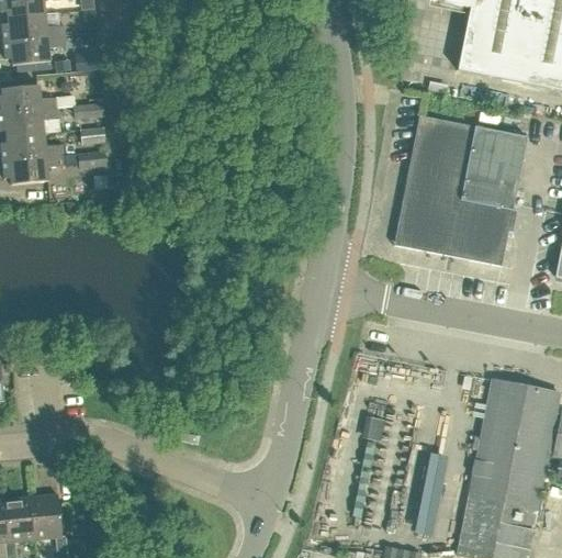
[(0,0),(0,9),(6,9),(7,15),(44,11),(43,0),(0,0)]
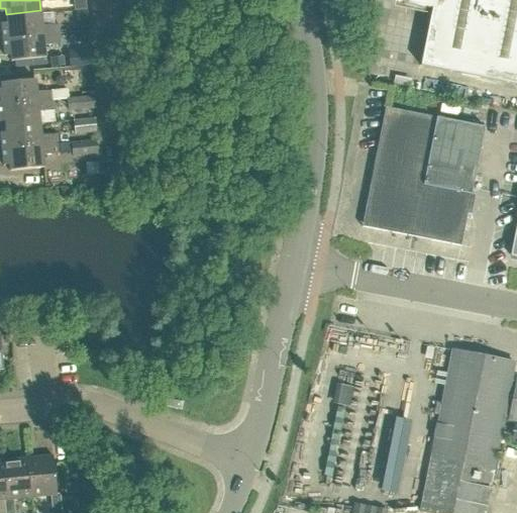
[(404,0),(433,6),(422,63),(516,81),(516,0),(404,0)]
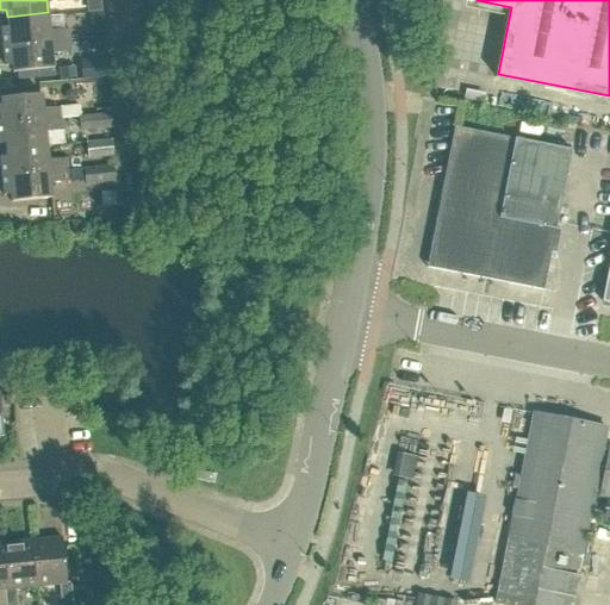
[(2,43),(69,37),(68,24),(49,26),(48,12),(7,17),(8,23),(1,24),(2,43)]
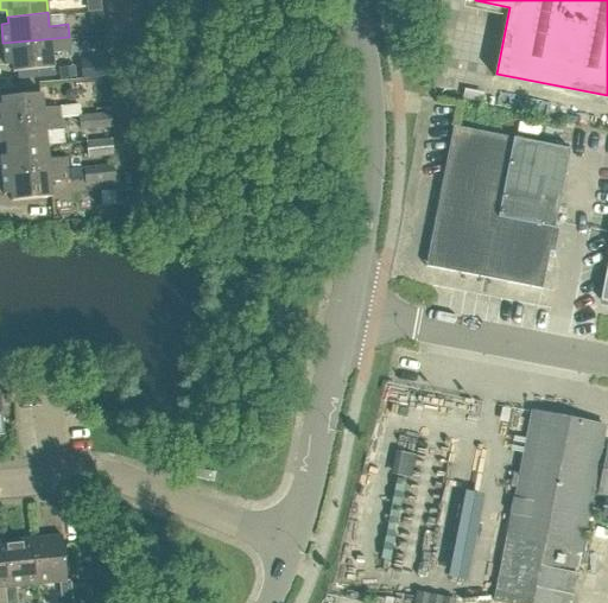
[(69,37),(2,43),(5,62),(12,61),(13,68),(52,63),(51,49),(70,46),(69,37)]
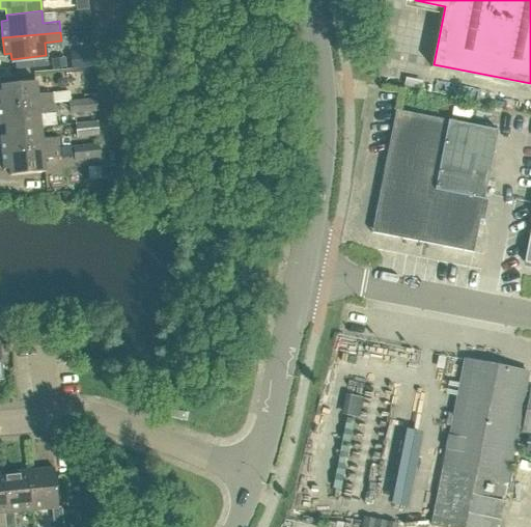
[(72,66),(94,65),(92,49),(70,51),(72,66)]
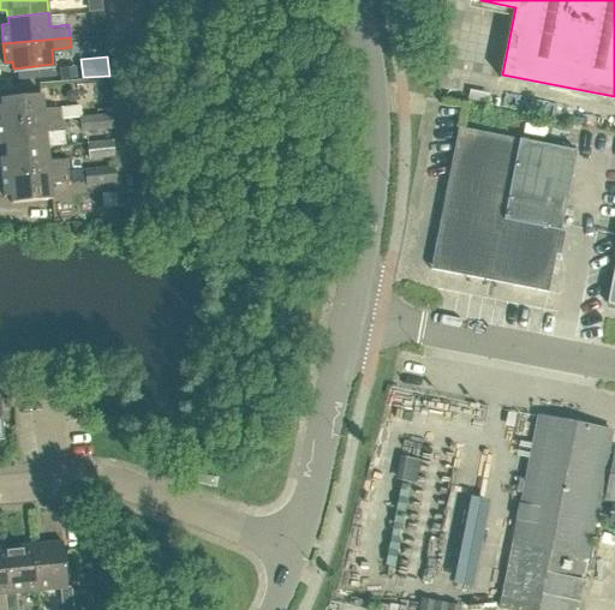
[(61,79),(77,78),(75,64),(59,65),(61,79)]
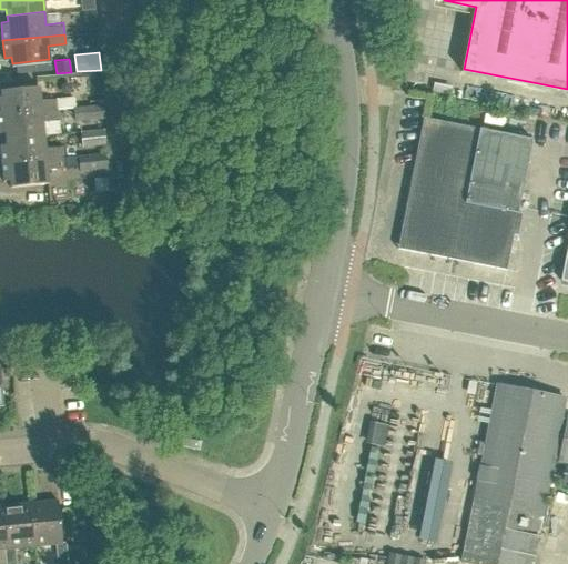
[(464,93),(466,80),(443,77),(440,89),(464,93)]
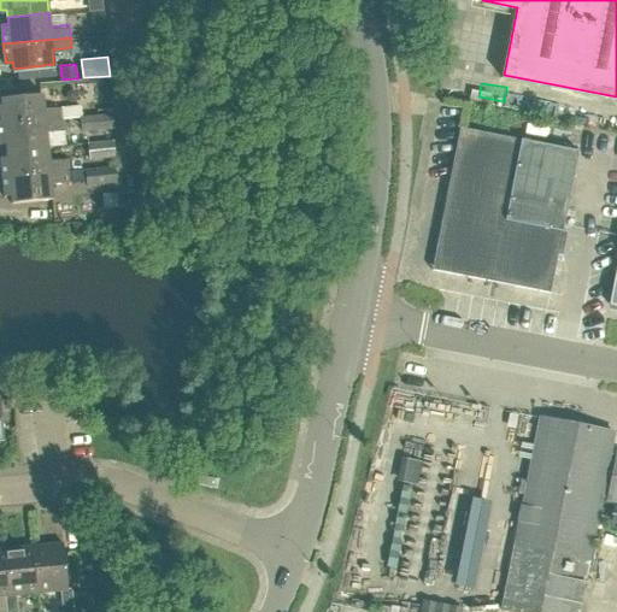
[(0,122),(63,116),(62,104),(42,105),(41,89),(0,94),(1,101),(0,100),(0,122)]
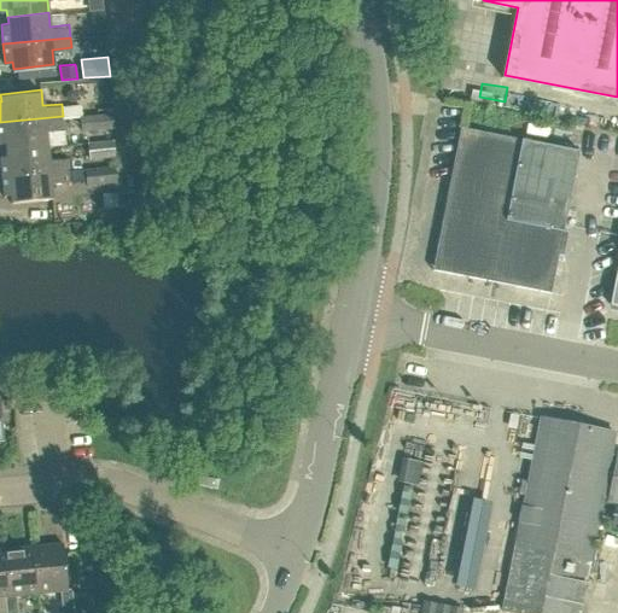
[(79,103),(62,104),(63,116),(80,114),(80,112),(79,103)]
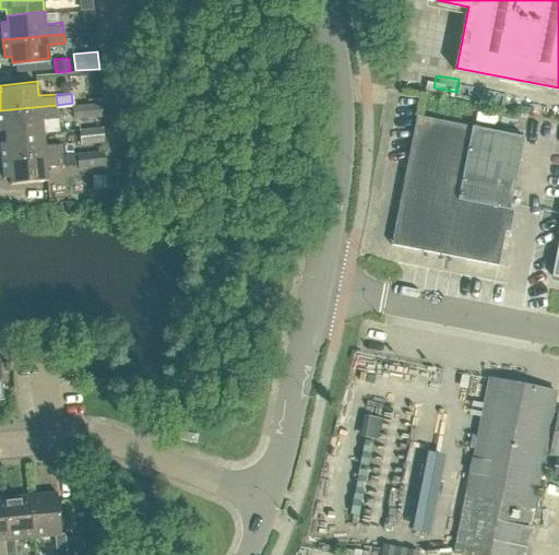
[(73,116),(99,113),(98,99),(72,102),(72,103),(73,116)]
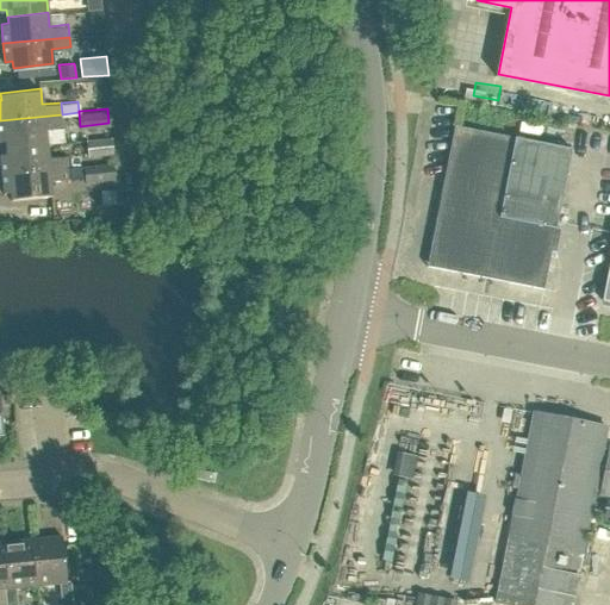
[(6,147),(45,142),(44,128),(63,125),(62,114),(0,120),(0,139),(5,139),(6,147)]
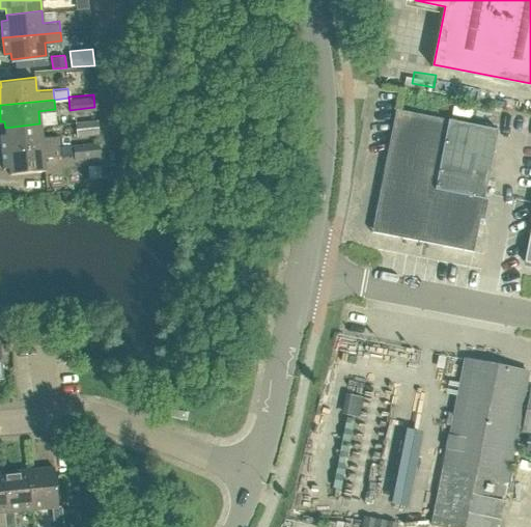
[(473,250),(498,128),(396,107),(371,229),(473,250)]
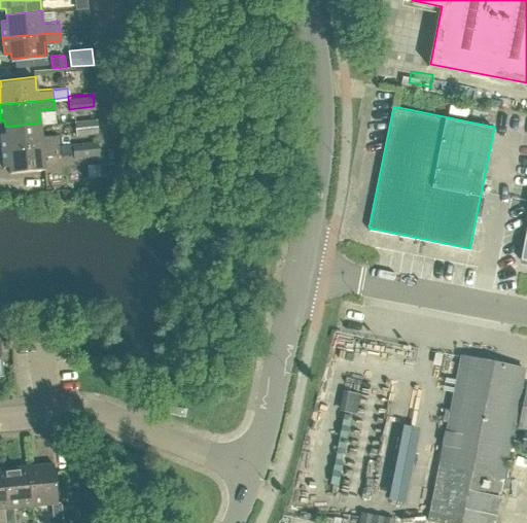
[(76,136),(98,133),(97,117),(74,120),(76,136)]
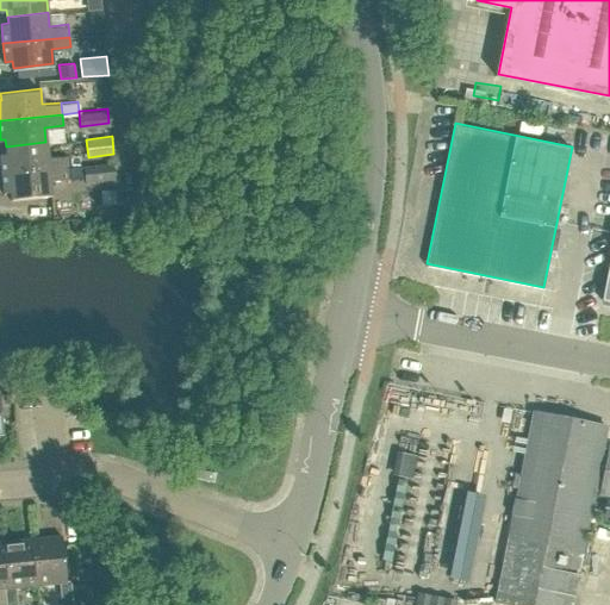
[(0,161),(1,173),(67,166),(66,154),(48,155),(45,142),(6,147),(6,153),(0,153),(0,161)]
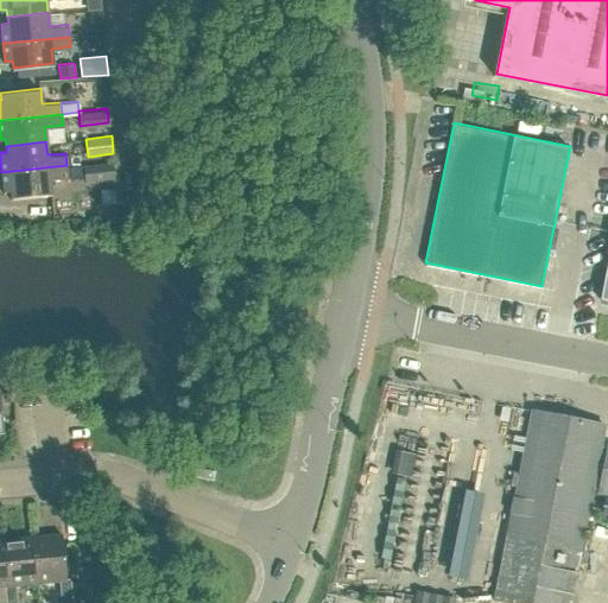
[(86,182),(115,178),(113,163),(84,165),(86,182)]
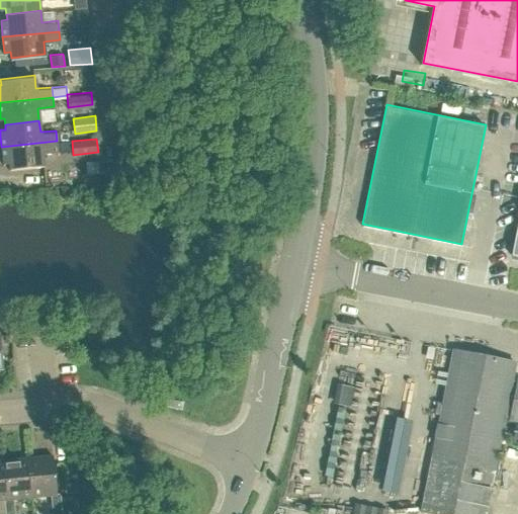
[(57,141),(1,147),(2,162),(9,162),(9,168),(44,164),(41,152),(58,150),(57,141)]
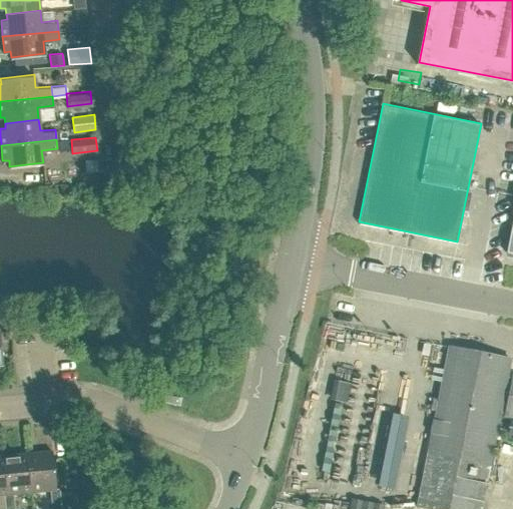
[(105,164),(94,165),(96,182),(100,182),(115,180),(114,176),(113,163),(105,164)]
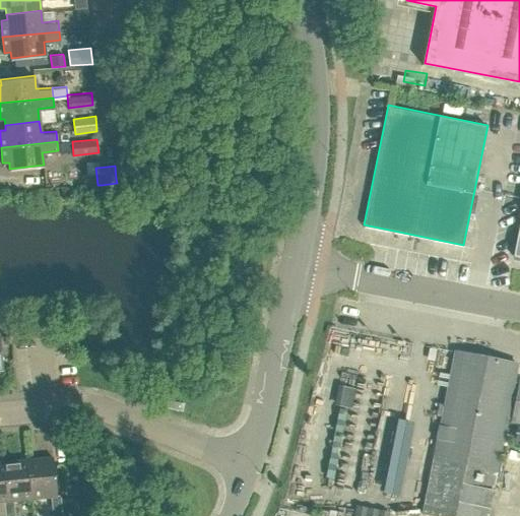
[(519,422),(519,379),(513,378),(516,362),(455,349),(433,459),(421,515),(484,515),(495,471),(505,418),(519,422)]
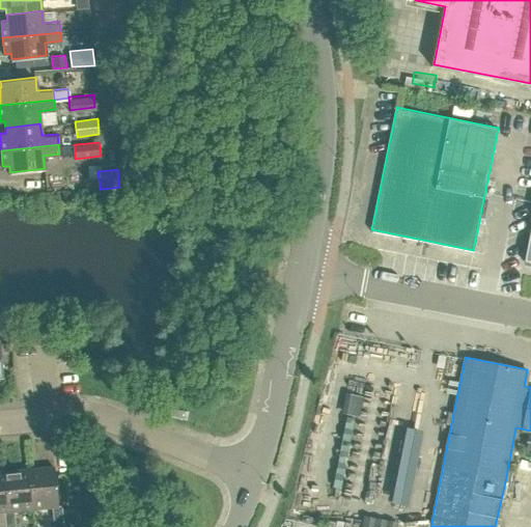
[(29,468),(33,508),(51,506),(53,526),(63,526),(61,503),(58,504),(54,466),(29,468)]
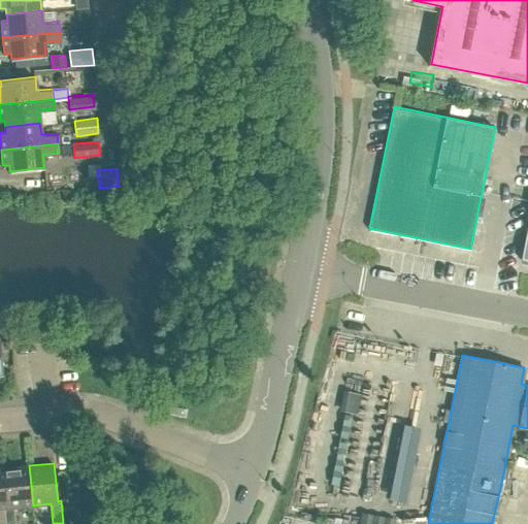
[(15,523),(14,506),(33,505),(29,465),(4,468),(8,508),(4,508),(5,523),(15,523)]
